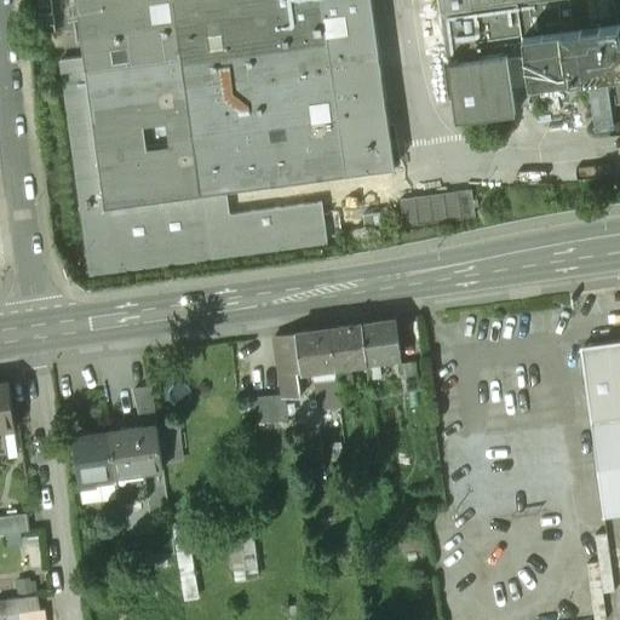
[(50,0),(38,0),(44,35),(56,33),(50,0)]
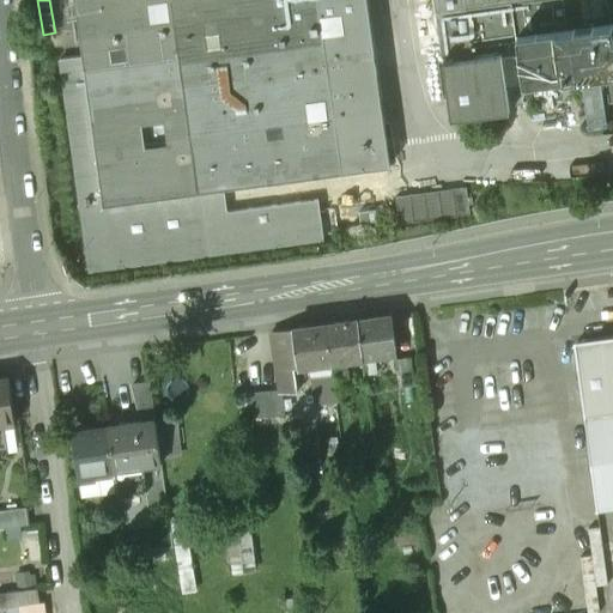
[(74,0),(83,58),(59,61),(87,273),(322,241),(316,200),(224,213),(204,216),(200,193),(341,174),(317,0),(74,0)]
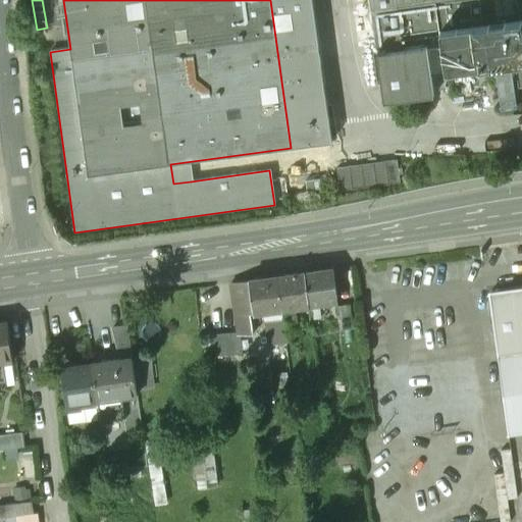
[(311,0),(270,0),(291,148),(297,147),(330,143),(311,0)]
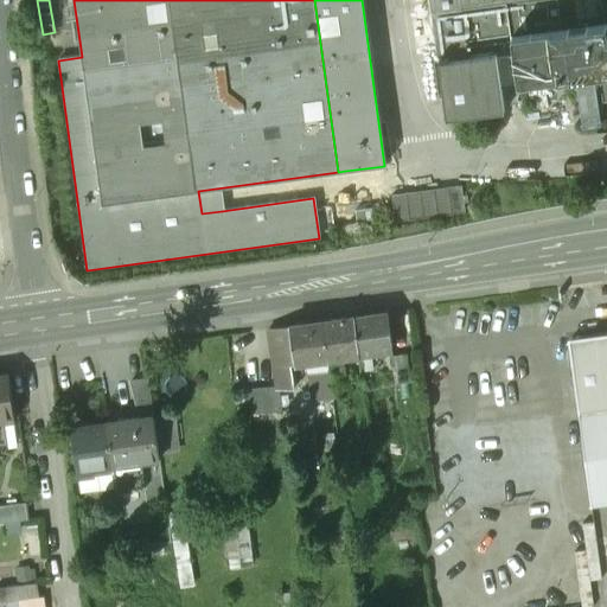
[(606,0),(429,0),(446,120),(505,112),(497,55),(513,52),(517,84),(575,77),(576,90),(595,88),(594,75),(600,74),(604,103),(606,102),(606,0)]
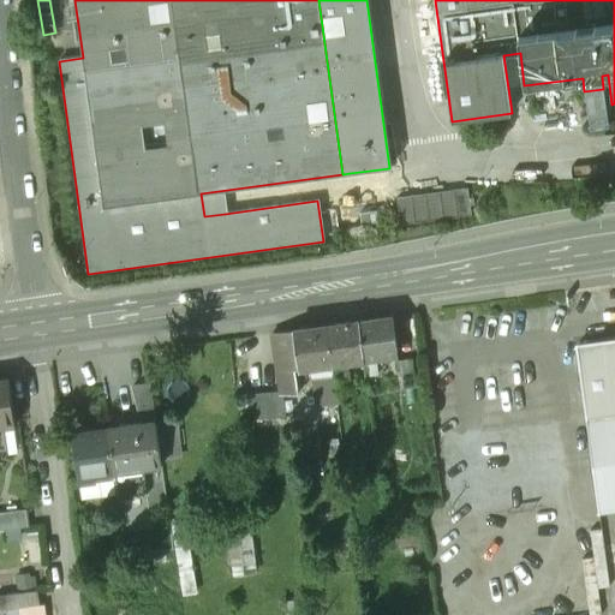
[(421,11),(419,13),(421,16),(422,18),(424,21),(428,21),(430,21),(433,18),(435,16),(435,12),(434,10),(433,7),(430,6),(427,5),(424,6),(422,7),(421,11)]
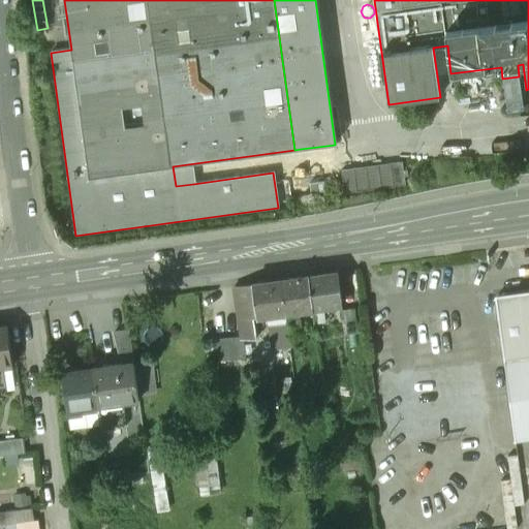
[(376,29),(376,26),(376,24),(374,22),(372,20),(370,20),(367,20),(365,22),(364,24),(363,26),(364,29),(365,31),(367,33),(370,33),(372,33),(374,31),(376,29)]
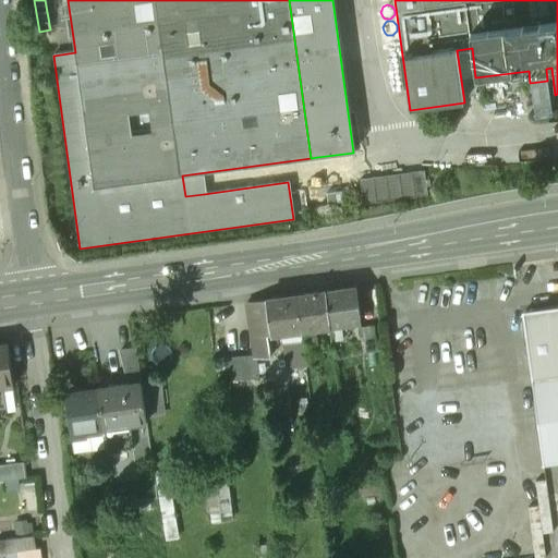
[(399,46),(400,43),(399,40),(397,38),(395,36),(392,36),(389,37),(387,38),(386,40),(385,44),(386,46),(387,48),(389,50),(392,50),(396,49),(398,48),(399,46)]
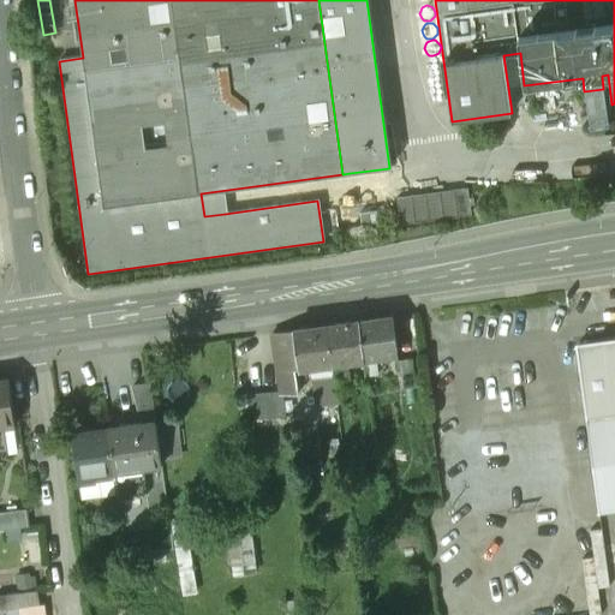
[(342,174),(201,193),(204,216),(225,214),(224,202),(352,184),(350,173),(342,174)]
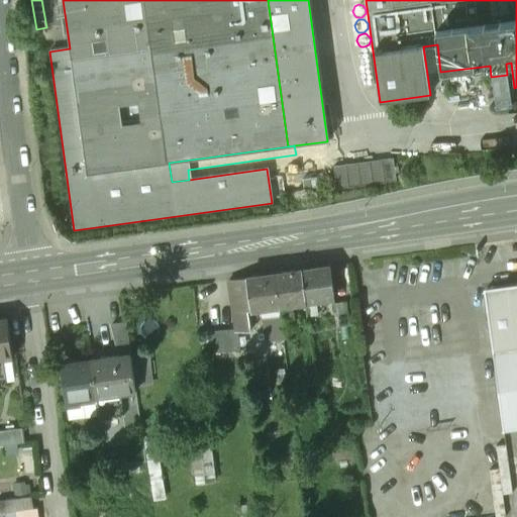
[(393,159),(333,166),(336,190),(396,182),(393,159)]
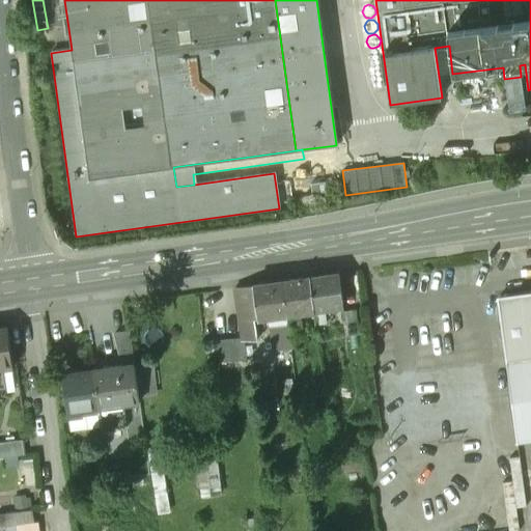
[(324,183),(294,187),(295,197),(326,193),(324,183)]
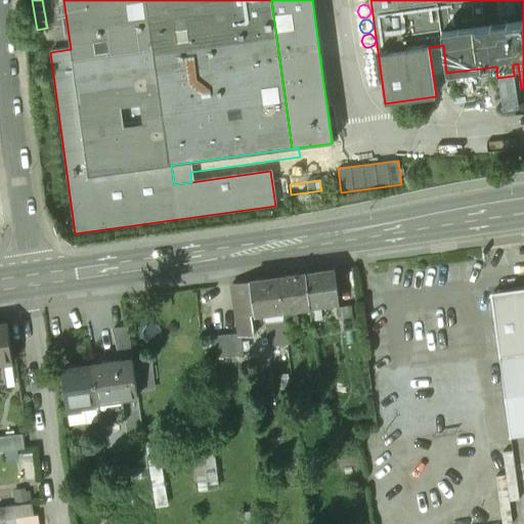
[(334,270),(305,273),(309,306),(339,302),(334,270)]
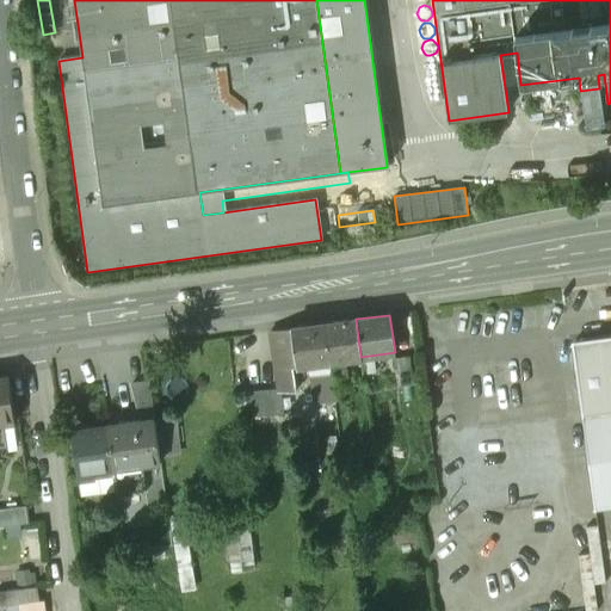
[(356,319),(326,323),(331,362),(344,359),(360,357),(356,319)]
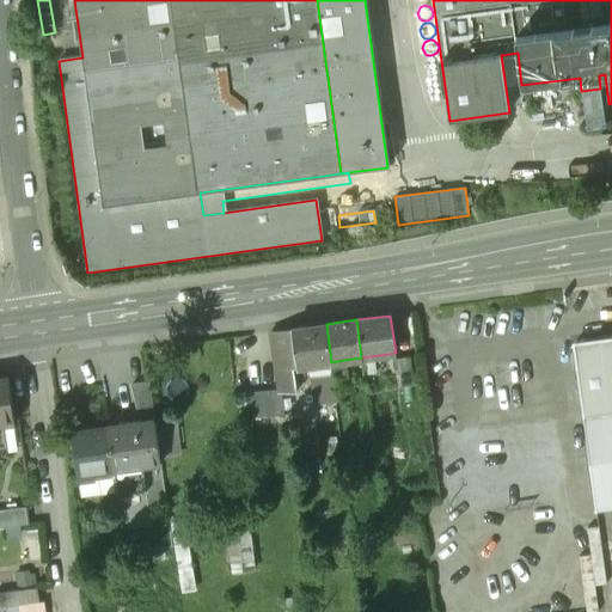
[(326,324),(292,329),(298,367),(311,365),(312,378),(319,377),(318,363),(331,362),(326,324)]
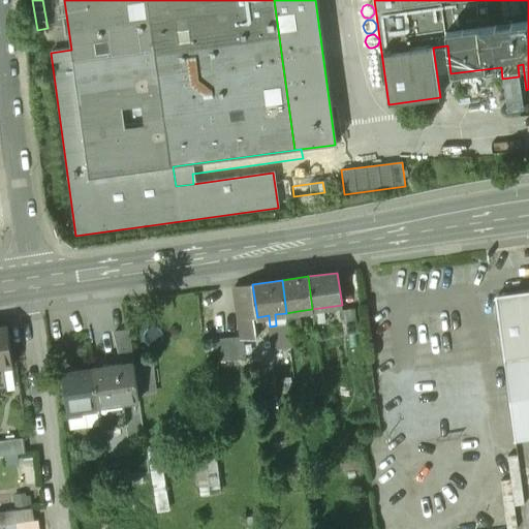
[(252,284),(235,286),(243,339),(260,338),(257,317),(252,284)]
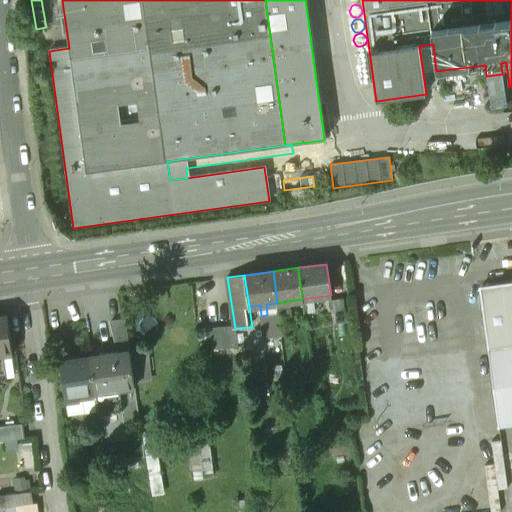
[(511,282),(480,287),(498,428),(511,426),(511,282)]
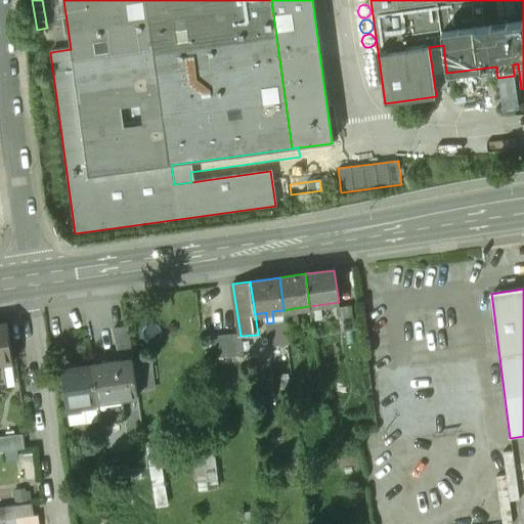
[(295,308),(284,310),(287,333),(302,333),(301,328),(297,328),(295,308)]
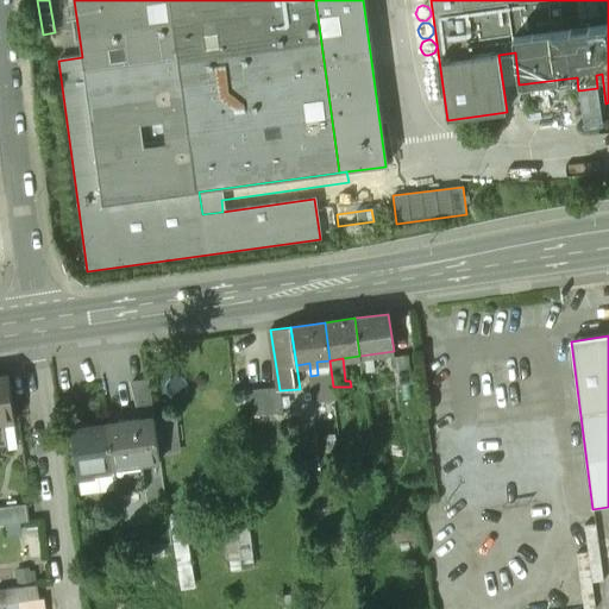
[(330,360),(316,362),(318,375),(319,381),(314,382),(315,388),(333,387),(330,360)]
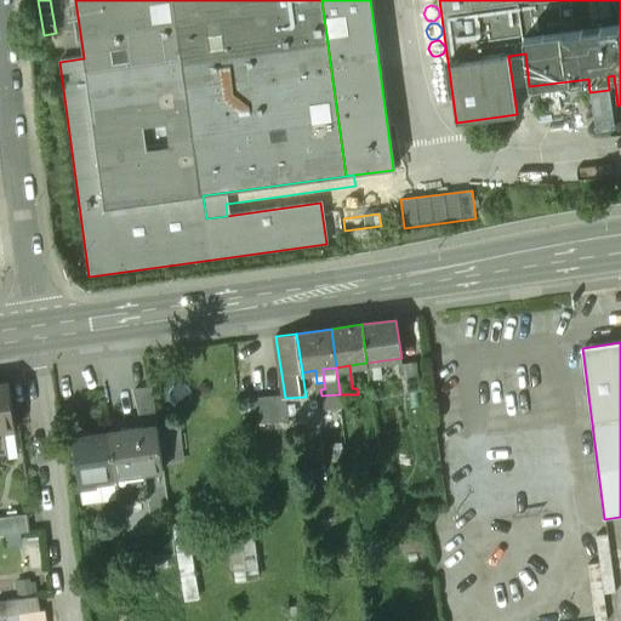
[(416,372),(369,379),(371,393),(417,388),(416,372)]
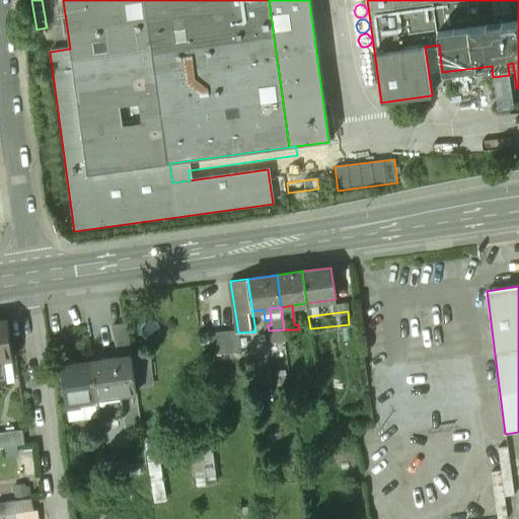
[(8,319),(0,319),(0,378),(6,378),(4,359),(13,357),(8,319)]
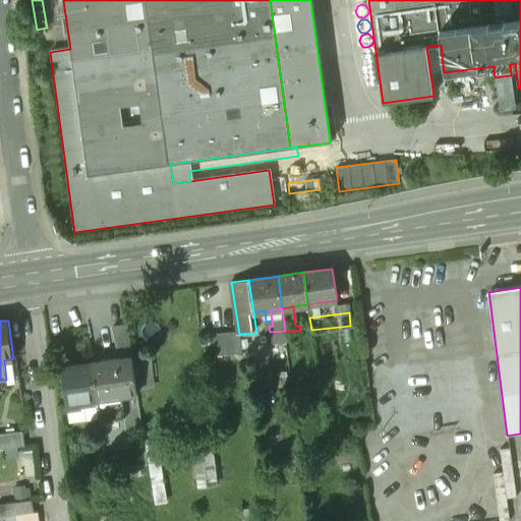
[(127,325),(112,328),(120,359),(131,357),(127,325)]
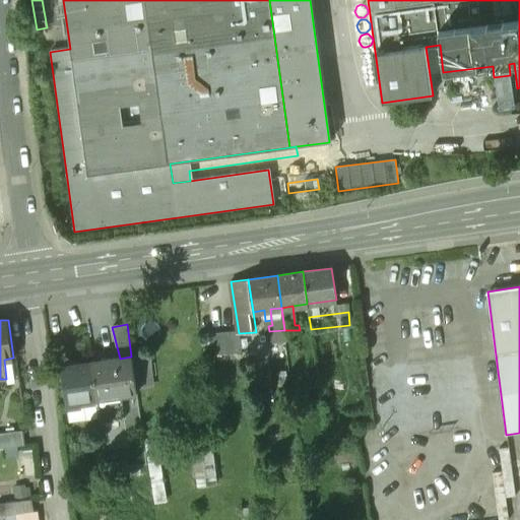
[(120,359),(91,363),(96,398),(136,393),(131,356),(120,359)]
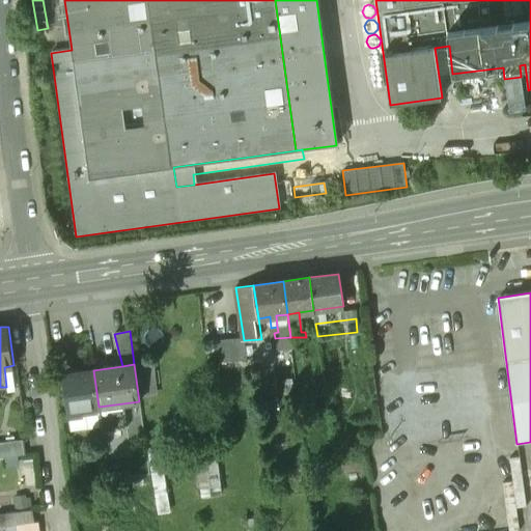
[(93,370),(63,374),(68,416),(82,415),(81,409),(99,407),(93,370)]
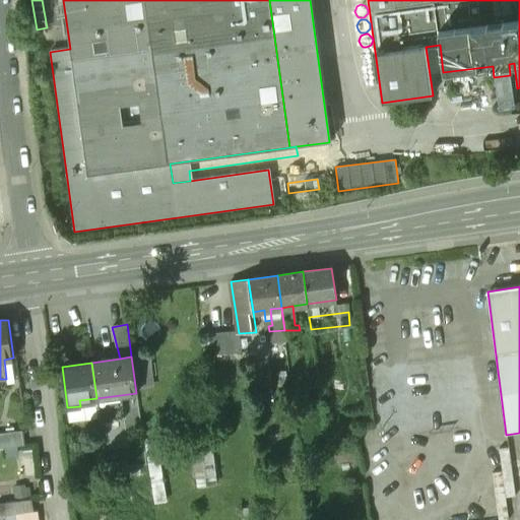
[(22,431),(0,434),(0,449),(24,446),(22,431)]
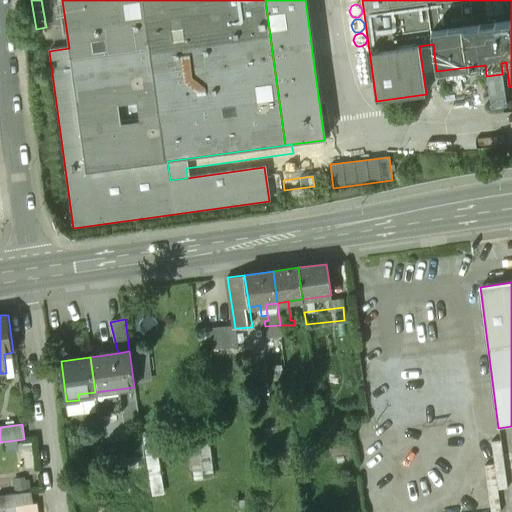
[(217,475),(216,439),(196,439),(197,476),(217,475)]
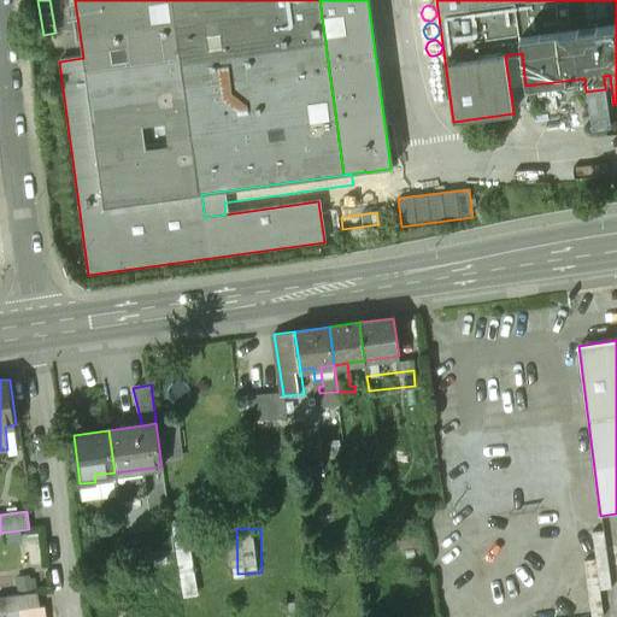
[(37,593),(0,598),(0,612),(5,612),(19,610),(40,606),(37,593)]
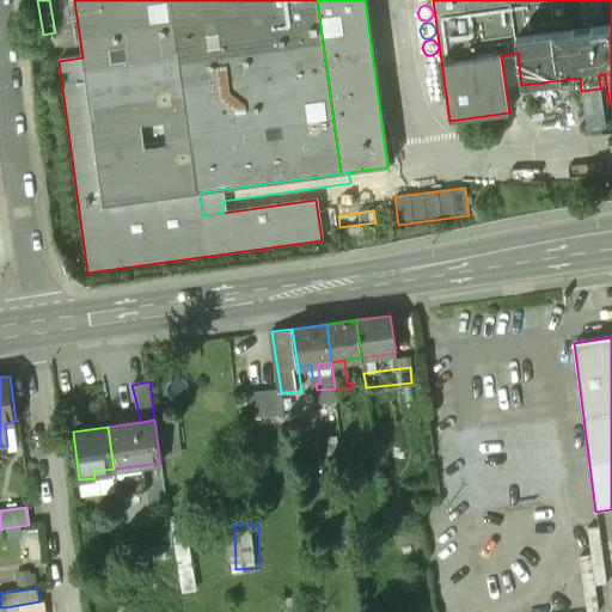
[(40,601),(19,605),(19,611),(44,611),(44,601),(40,601)]
